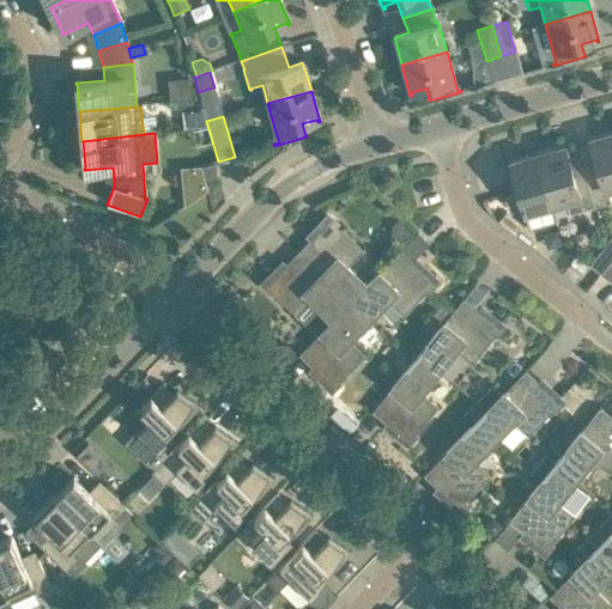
[(605,192),(611,189),(611,133),(589,140),(598,170),(585,174),(594,208),(609,203),(605,192)]
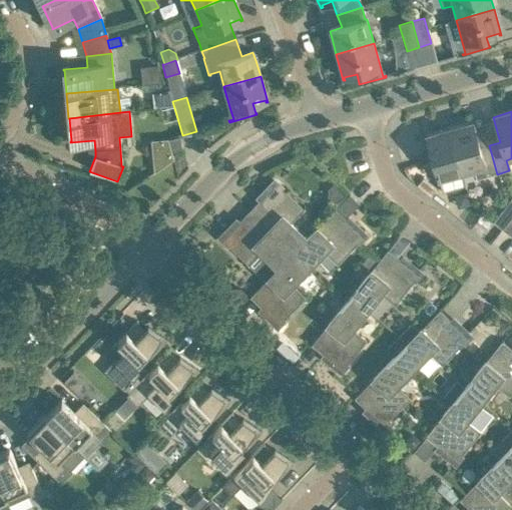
[(479,148),(473,128),(471,123),(449,129),(461,173),(473,169),(476,180),(485,177),(497,174),(489,145),(479,148)]
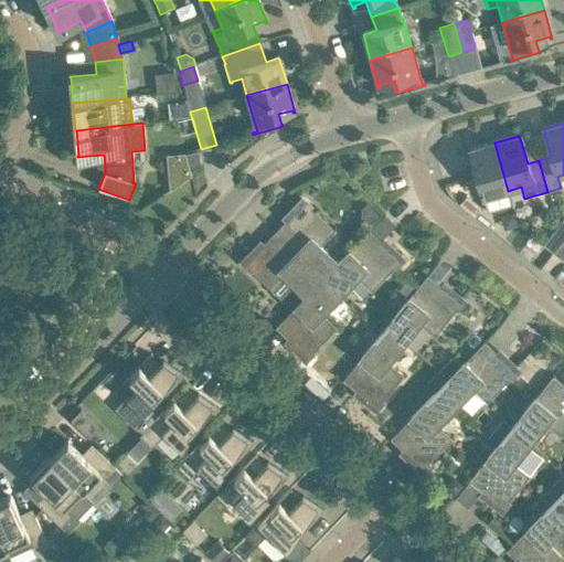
[(512,207),(508,191),(495,142),(469,150),(487,214),(512,207)]
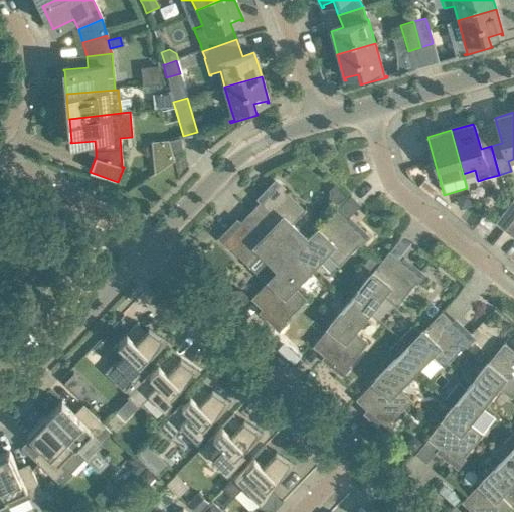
[(171,153),(183,150),(180,138),(168,141),(171,153)]
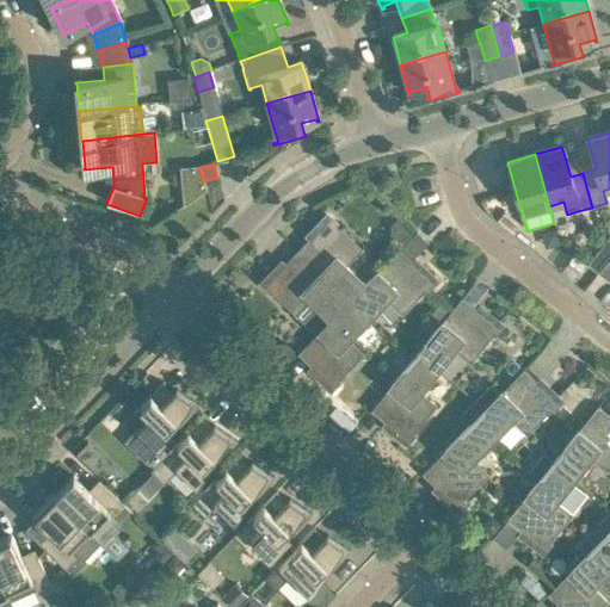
[(205,190),(204,183),(182,185),(183,204),(205,190)]
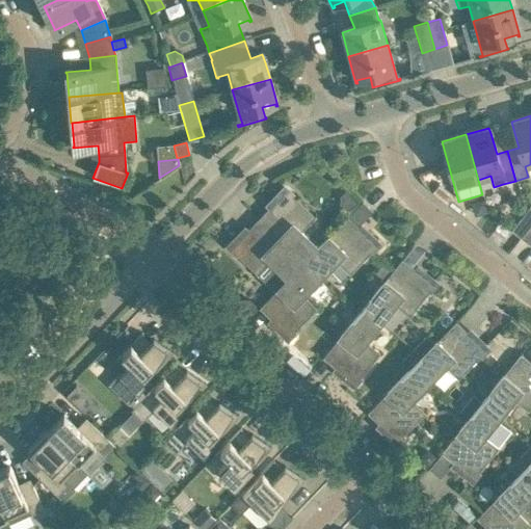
[(302,263),(317,248),(300,232),(313,218),(314,219),(315,218),(292,196),(286,191),(284,193),(281,189),(280,190),(283,194),(275,202),(258,220),(302,263)]
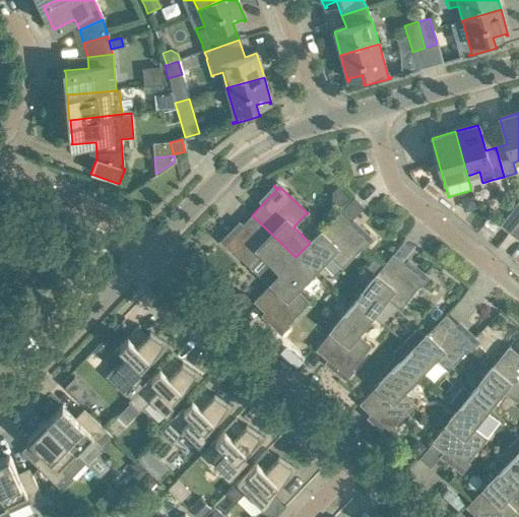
[(331,203),(337,209),(347,199),(337,187),(331,192),(331,203)]
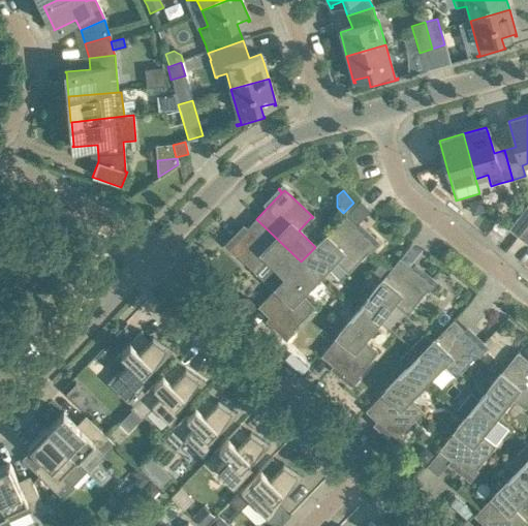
[(518,238),(527,223),(527,206),(508,229),(518,238)]
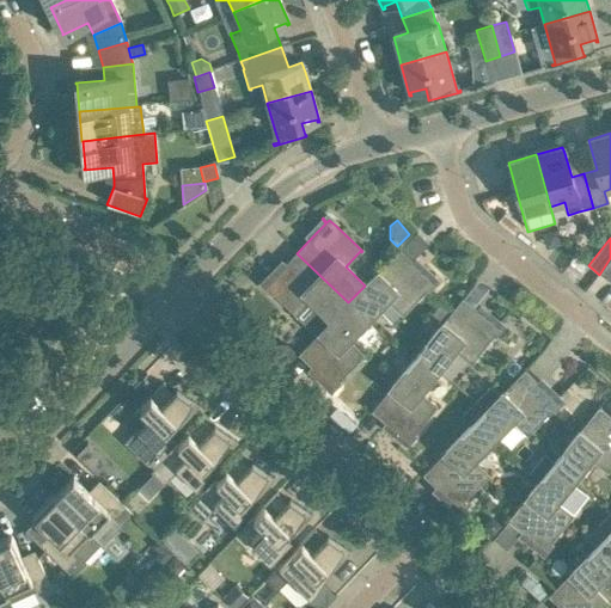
[(348,302),(366,320),(386,300),(402,314),(401,315),(402,317),(427,290),(433,283),(431,281),(435,277),(434,276),(429,281),(421,271),(399,251),(365,286),(348,302)]
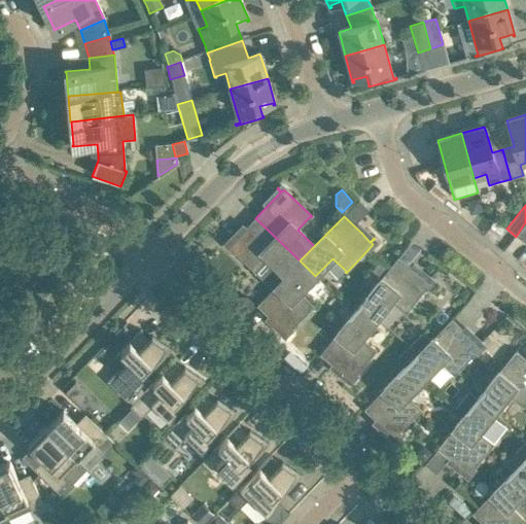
[(255,218),(238,236),(231,244),(226,240),(225,241),(230,245),(228,247),(234,252),(272,290),(300,260),(255,218)]
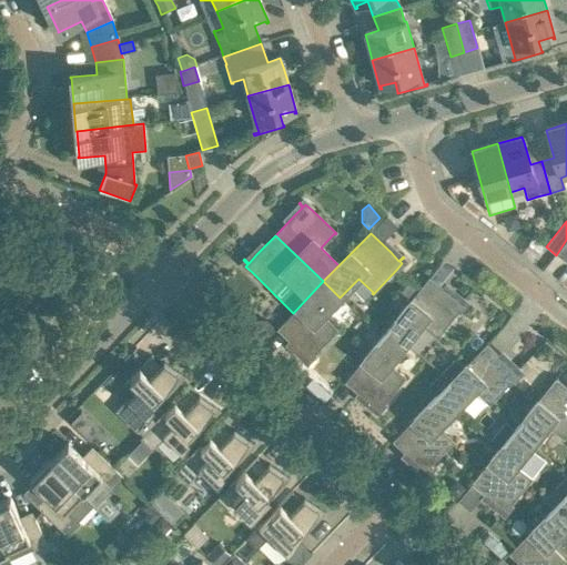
[(566,240),(556,255),(566,263),(566,261),(566,240)]
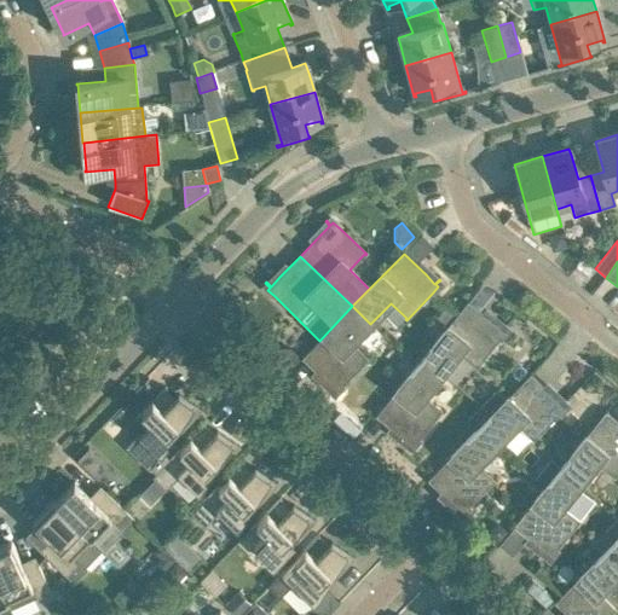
[(421,360),(442,375),(458,353),(475,366),(475,367),(477,369),(498,341),(498,340),(504,332),(502,331),(506,326),(504,325),(501,330),(491,321),(467,302),(456,317),(444,332),(421,360)]
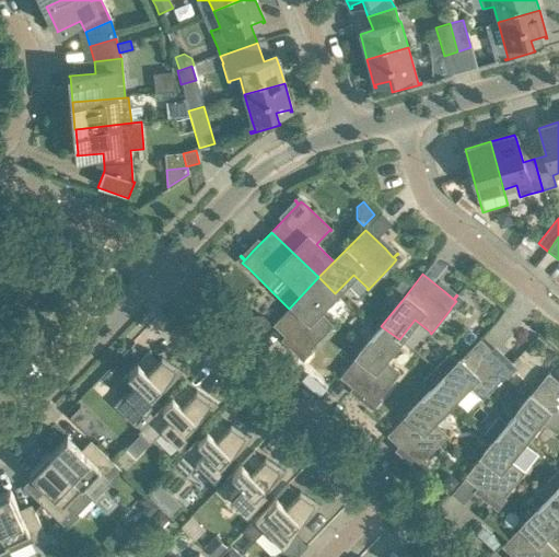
[(317,312),(335,293),(318,277),(289,309),(272,325),(301,352),(297,356),(298,357),(302,354),(304,356),(310,349),(313,347),(329,329),(333,325),(332,324),(332,325),(317,312)]
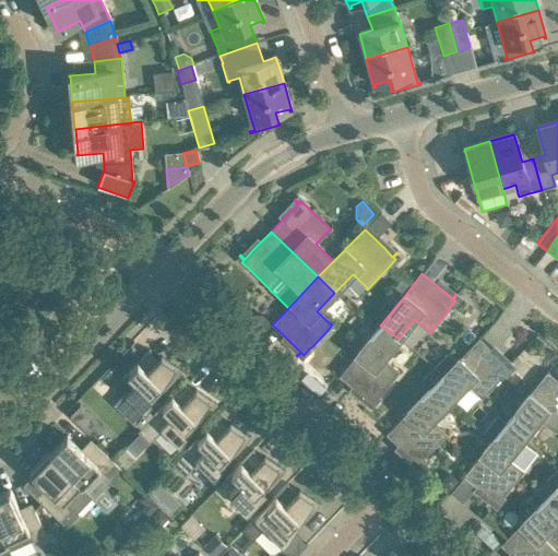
[(401,300),(412,286),(402,279),(391,293),(401,300)]
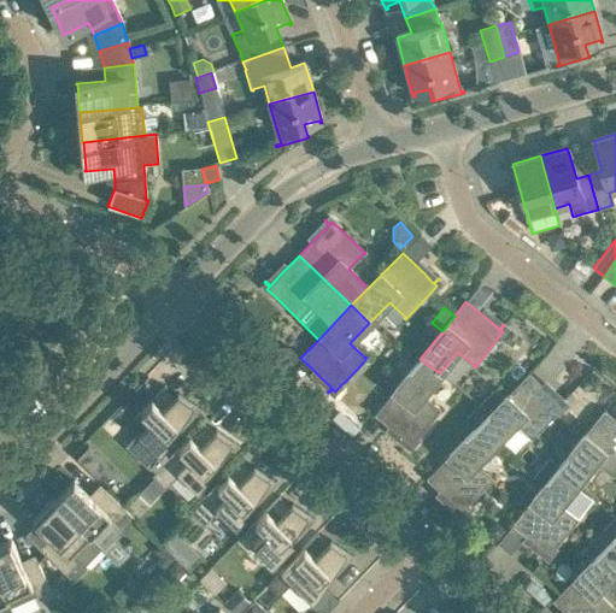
[(269,357),(282,371),(297,357),(289,348),(276,348),(269,357)]
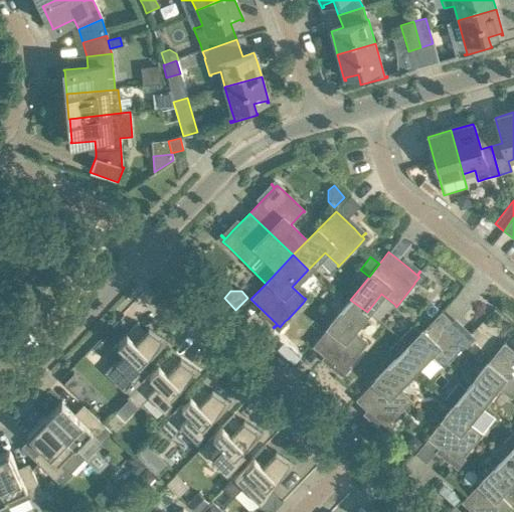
[(352,331),(367,312),(350,300),(345,307),(338,315),(312,347),(332,363),(340,369),(337,373),(338,374),(341,370),(343,372),(348,366),(367,342),(366,341),(366,342),(352,331)]
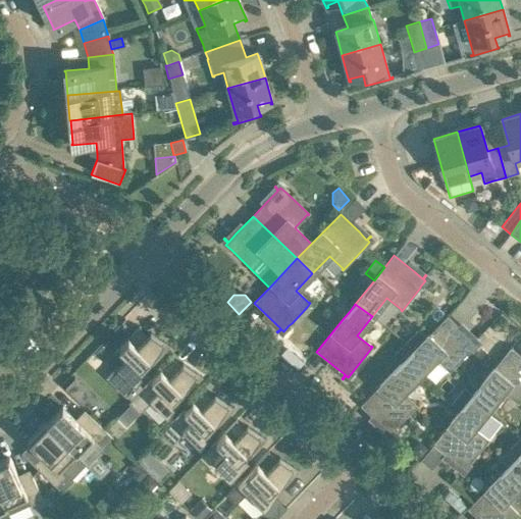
[(344,305),(336,313),(343,319),(350,311),(344,305)]
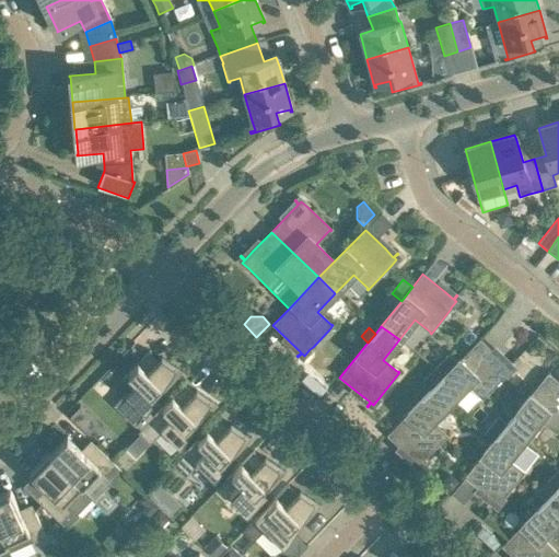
[(433,387),(450,404),(467,385),(481,398),(480,399),(481,401),(504,376),(510,370),(508,368),(512,364),(511,363),(507,368),(499,359),(479,339),(457,362),(444,376),(443,378),(433,387)]
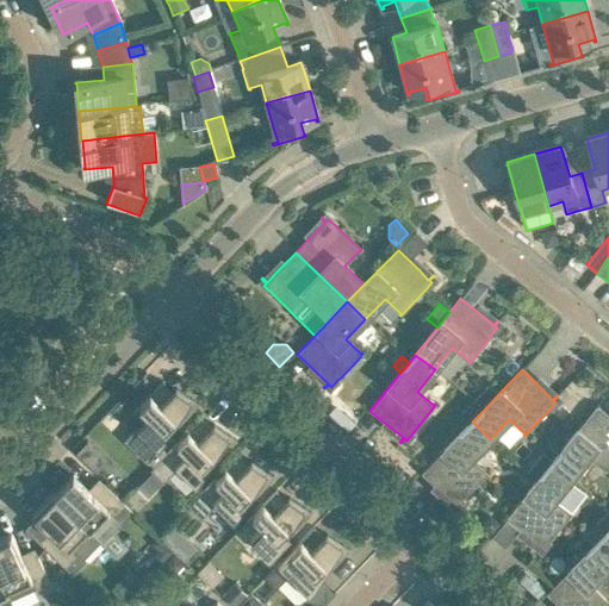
[(147,463),(148,464),(176,424),(179,425),(198,405),(175,391),(173,393),(162,383),(134,413),(143,423),(136,431),(125,442),(147,463)]
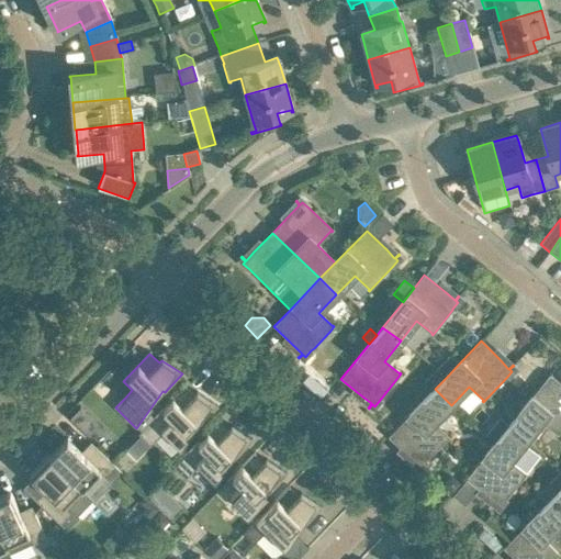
[(446,378),(459,364),(450,356),(437,369),(446,378)]
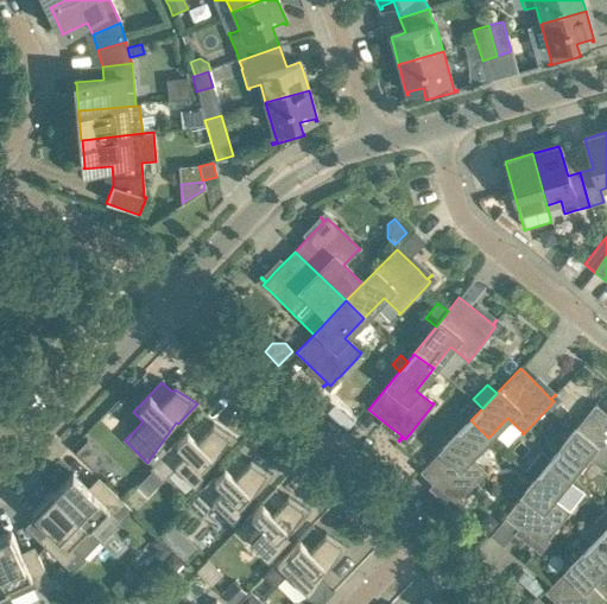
[(472,401),(459,415),(467,424),(470,420),(481,409),(472,401)]
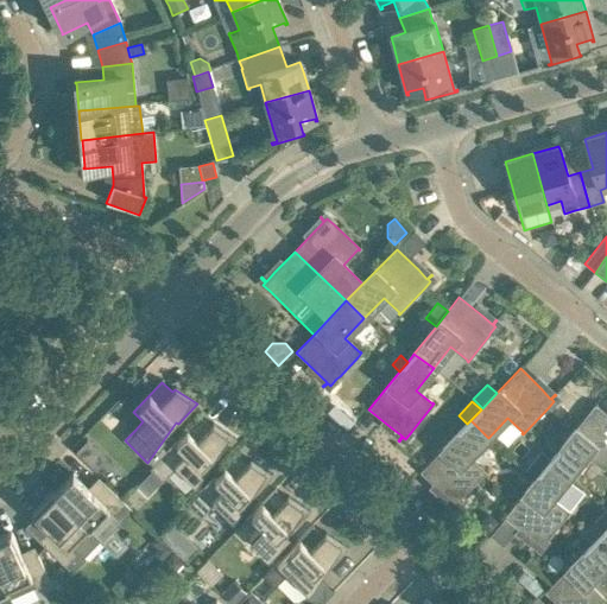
[(549,462),(568,477),(586,456),(602,469),(602,470),(604,470),(606,465),(606,415),(594,406),(550,461),(549,462)]
